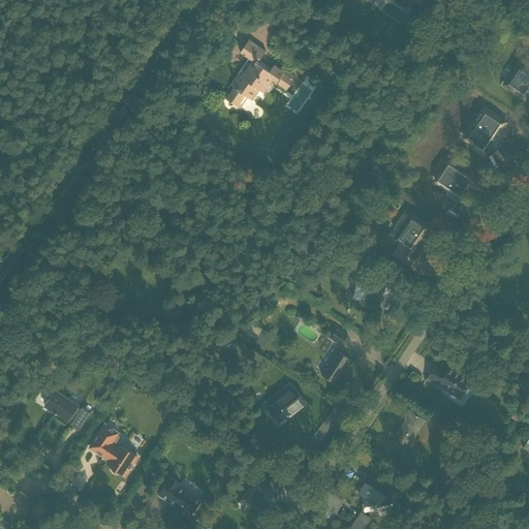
[(287,90),(294,79),(261,56),(266,51),(249,38),(239,53),(247,59),(221,95),(240,109),(248,96),(252,100),(260,89),(265,92),(273,80),(287,90)]
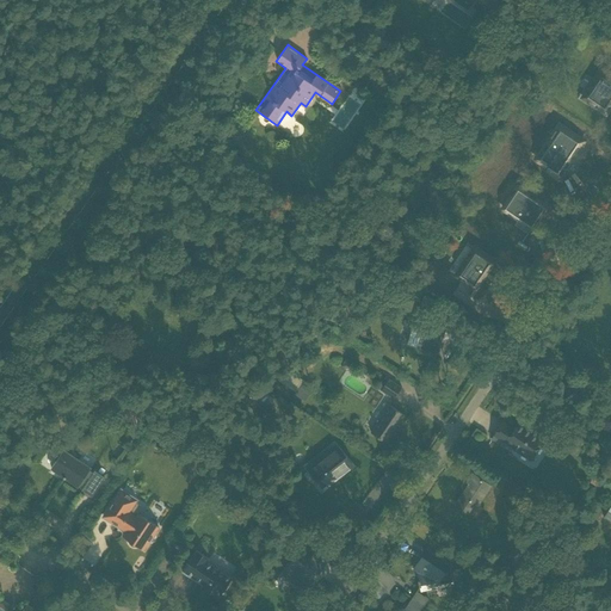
[(603,103),(610,96),(610,90),(606,85),(610,81),(605,74),(590,87),(603,103)]
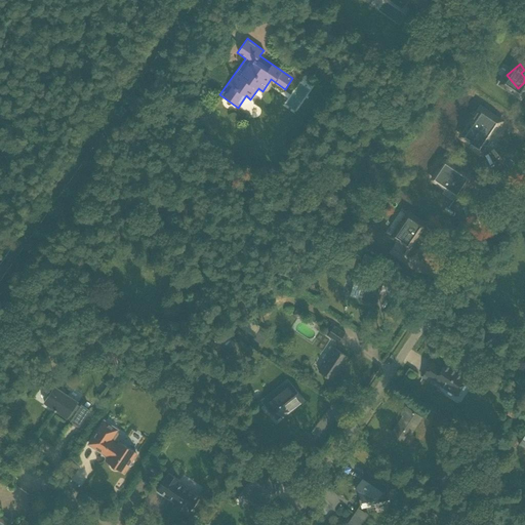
[(467,169),(437,157),(427,180),(456,193),(467,169)]
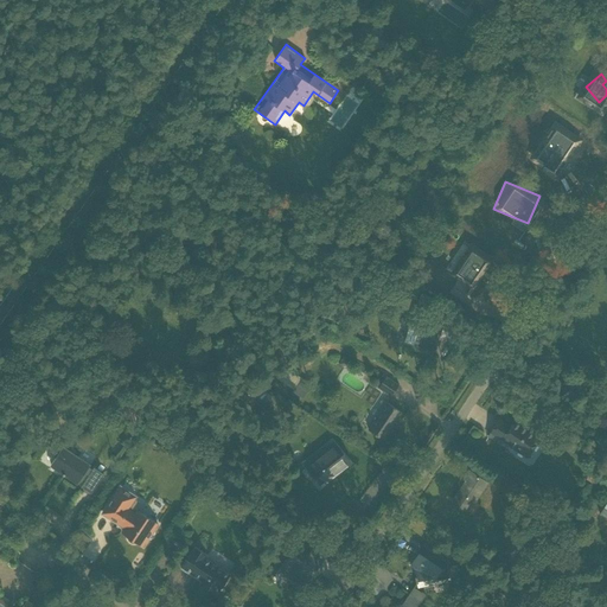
[(473,280),(491,256),(474,244),(458,269),(473,280)]
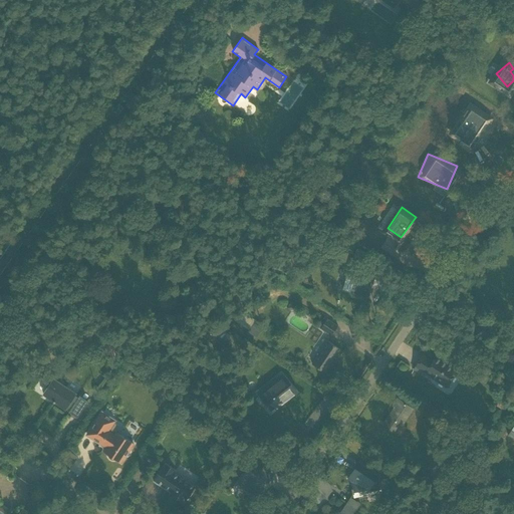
[(342,291),(368,297),(377,265),(351,258),(342,291)]
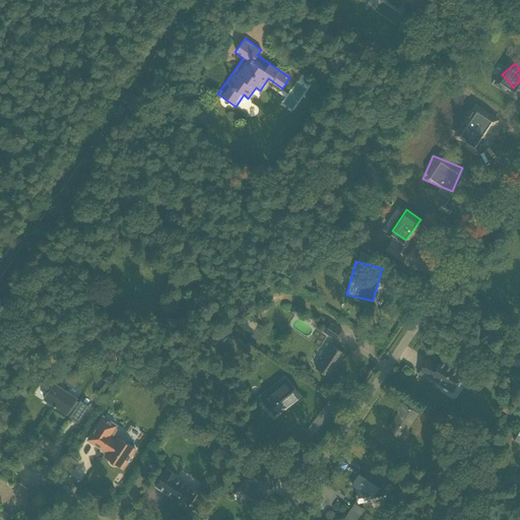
[(314,361),(322,344),(316,342),(309,358),(314,361)]
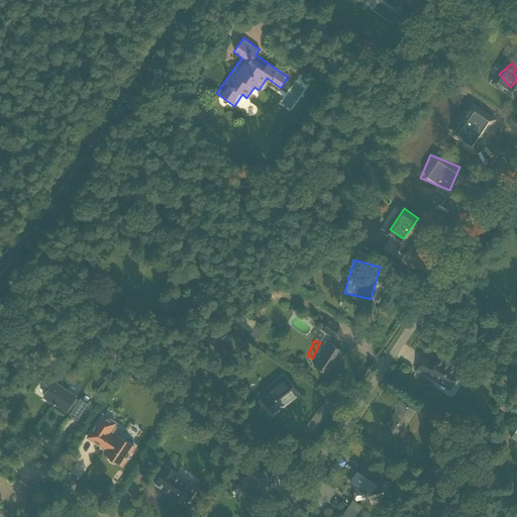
[(328,376),(343,351),(329,342),(314,367),(328,376)]
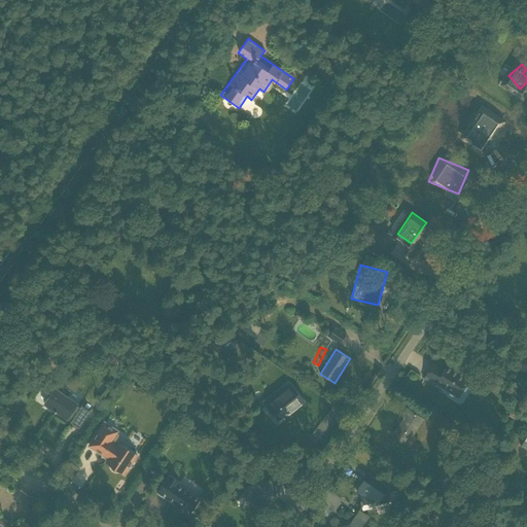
[(442,384),(460,396),(471,380),(437,357),(423,378),(438,388),(442,384)]
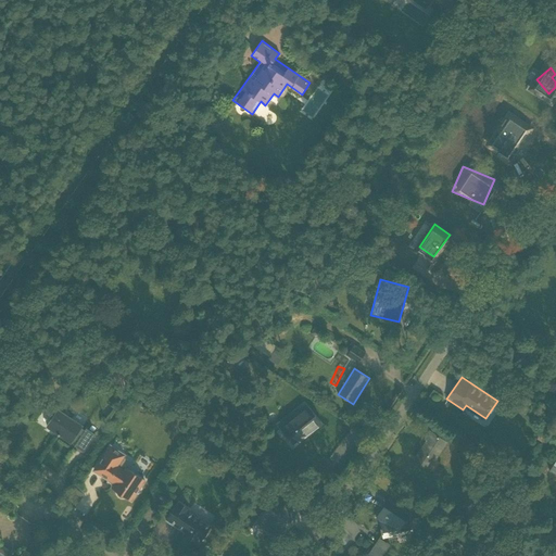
[(39,420),(72,443),(84,426),(51,403),(39,420)]
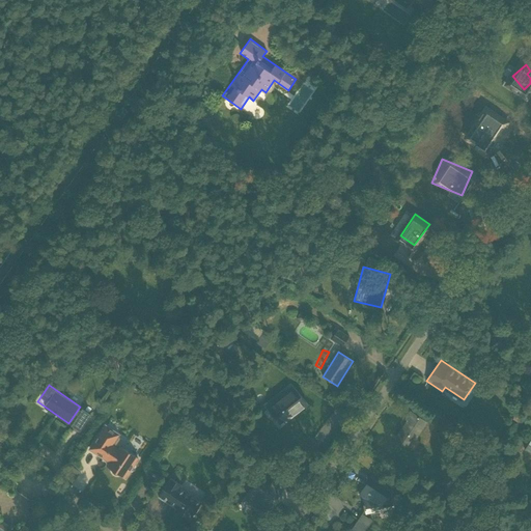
[(285,424),(307,407),(294,390),(272,408),(285,424)]
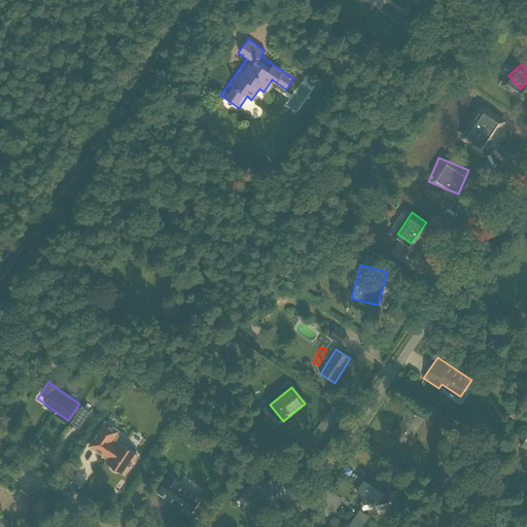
[(392,433),(408,444),(425,419),(410,409),(392,433)]
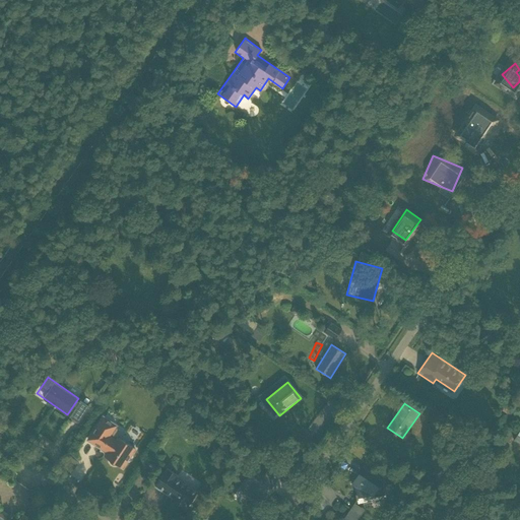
[(104,456),(123,468),(136,449),(112,435),(117,426),(104,417),(88,442),(106,453),(104,456)]
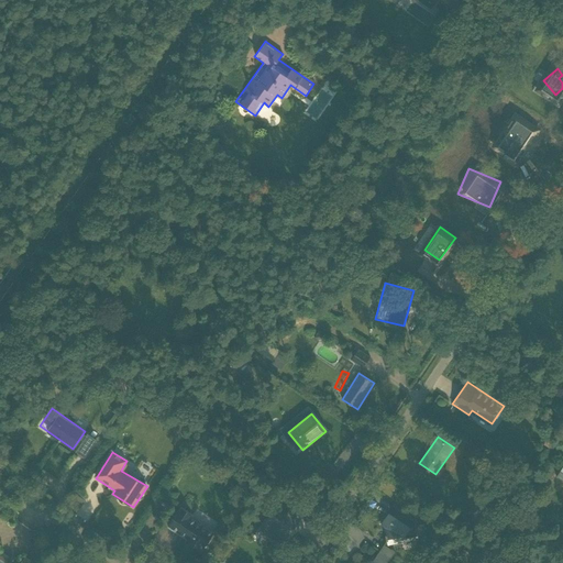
[(188,543),(205,554),(222,528),(183,503),(168,525),(190,539),(188,543)]
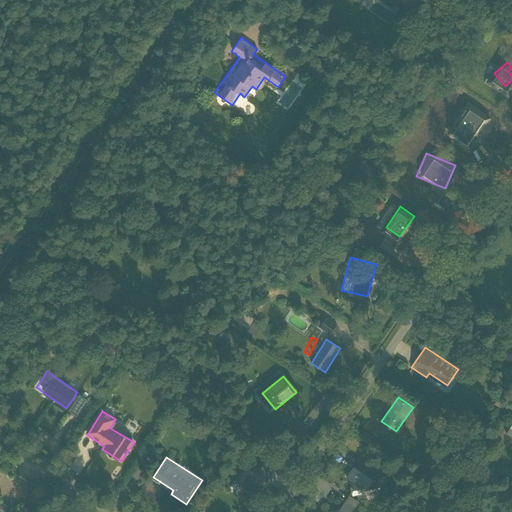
[(266,486),(272,476),(249,461),(242,471),(249,476),(242,486),(252,492),(259,482),(266,486)]
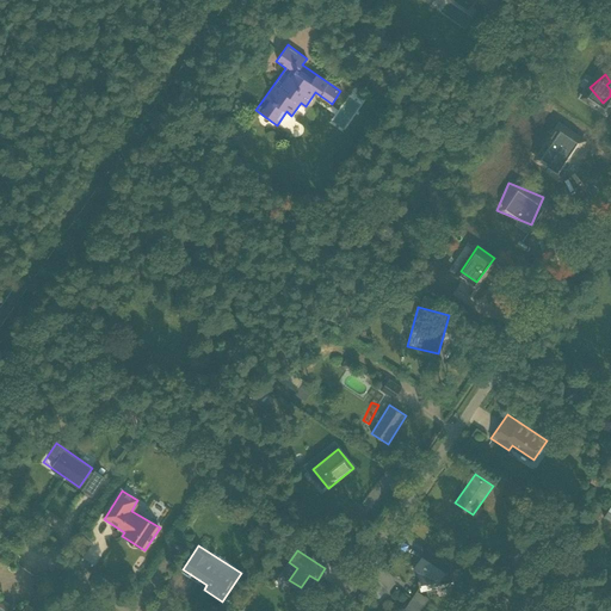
[(420,590),(455,584),(451,563),(417,571),(420,590)]
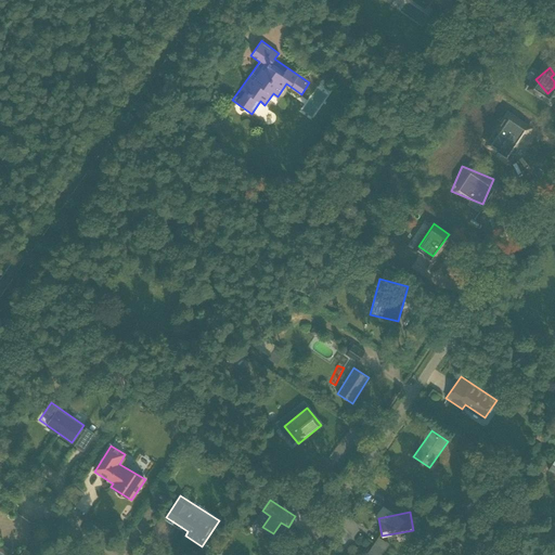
[(390,554),(396,549),(378,537),(369,552),(349,554),(390,554)]
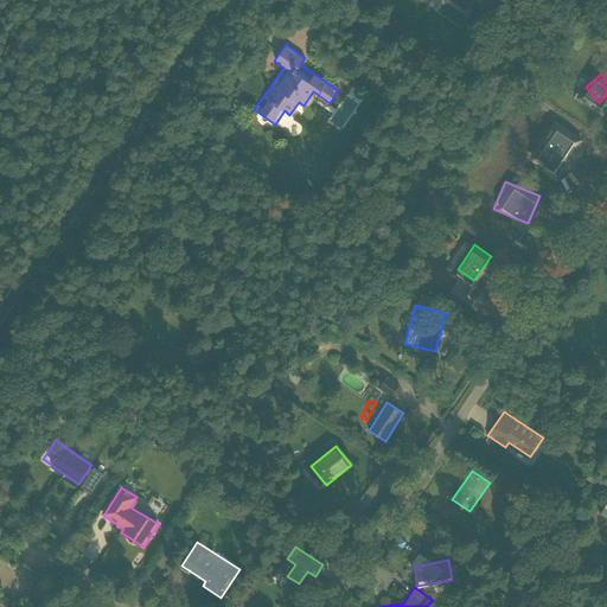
[(0,606),(36,606),(37,606),(23,595),(14,606),(11,606),(0,599),(0,606)]
